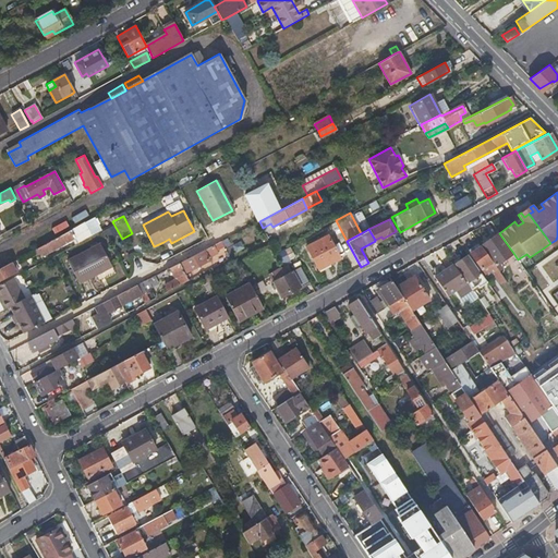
[(74,242),(69,231),(36,249),(41,258),(74,242)]
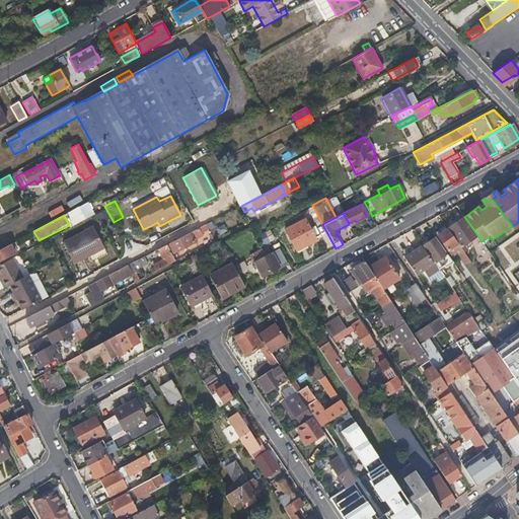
[(315,239),(304,217),(285,228),(295,250),(315,239)]
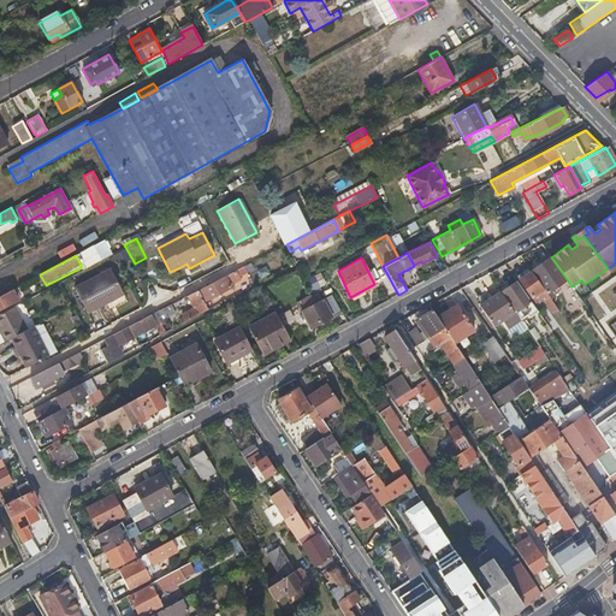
[(551,258),(533,271),(545,288),(549,292),(567,279),(551,258)]
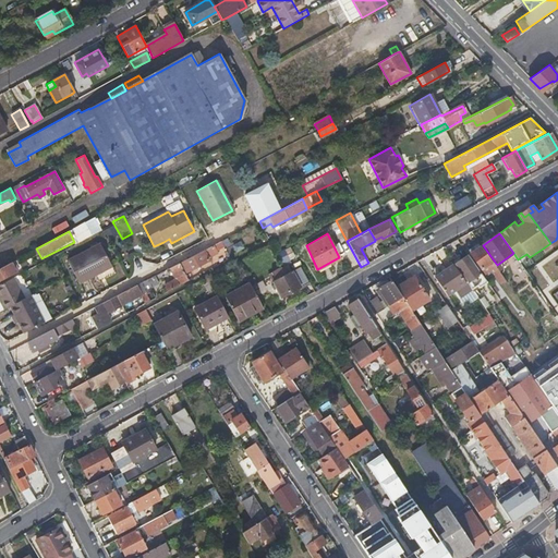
[(223,247),(220,241),(178,263),(180,267),(182,266),(185,273),(208,261),(207,257),(217,253),(217,251),(223,247)]
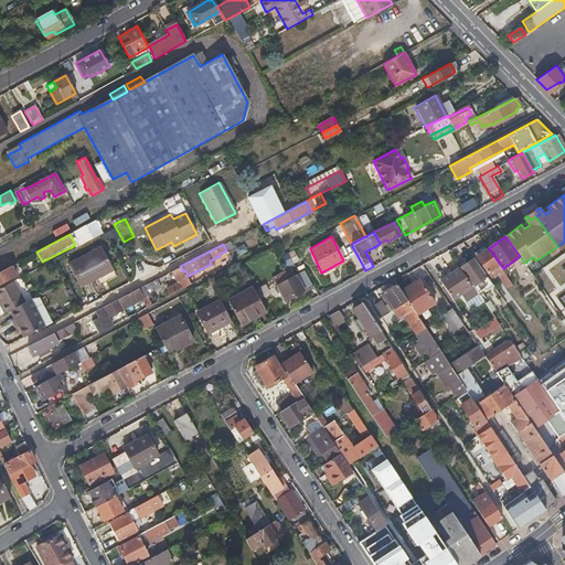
[(68,265),(74,276),(109,258),(103,246),(68,265)]
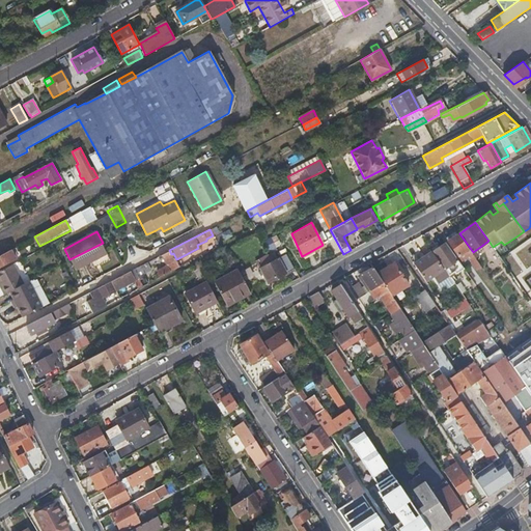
[(477,271),(483,267),(473,252),(470,248),(468,249),(455,231),(447,238),(449,241),(448,242),(462,261),(469,256),(473,262),(471,263),(477,271)]
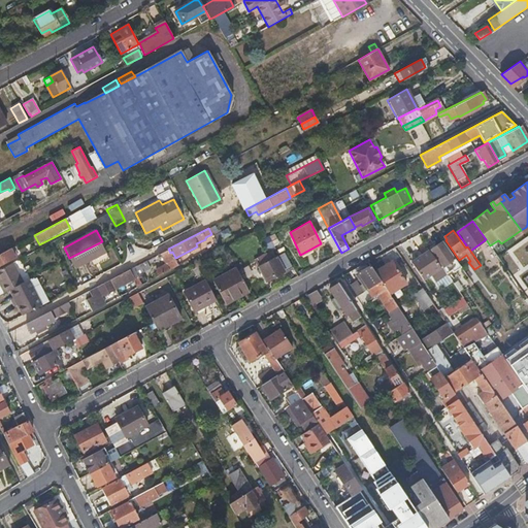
[(521,230),(514,235),(517,239),(523,234),(521,230)]
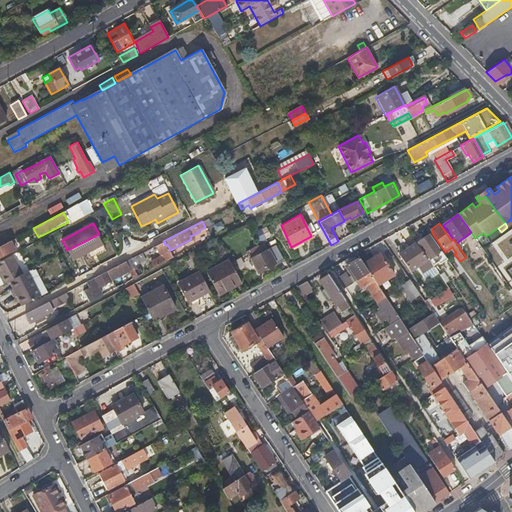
[(260,241),(272,237),(268,227),(256,232),(260,241)]
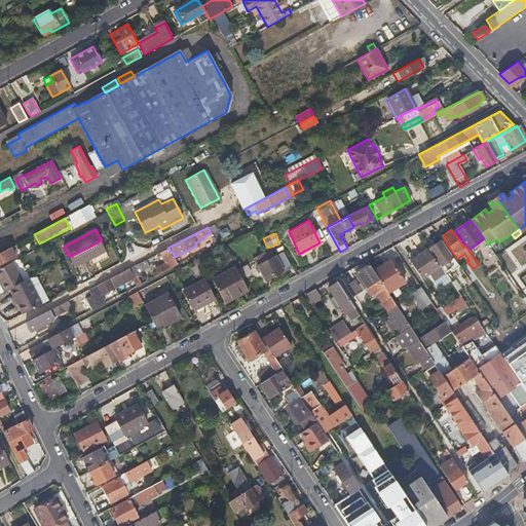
[(459,265),(442,239),(437,243),(433,238),(425,243),(440,265),(445,271),(449,268),(451,271),(459,265)]
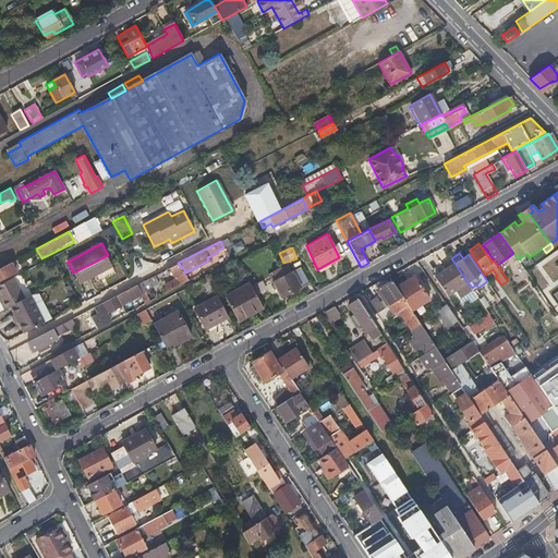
[(518,259),(520,263),(530,257),(526,254),(518,259)]
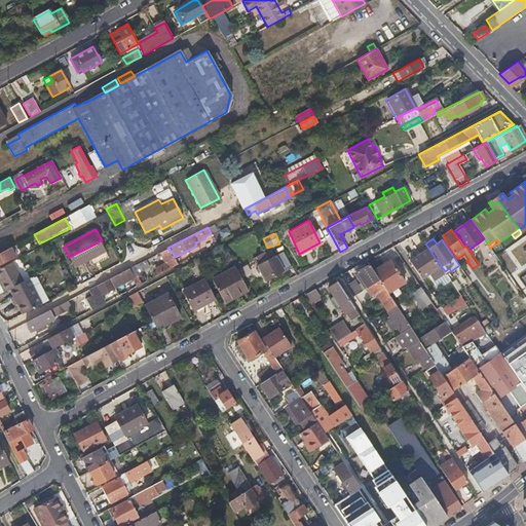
[(102,240),(69,257),(74,267),(106,250),(102,240)]
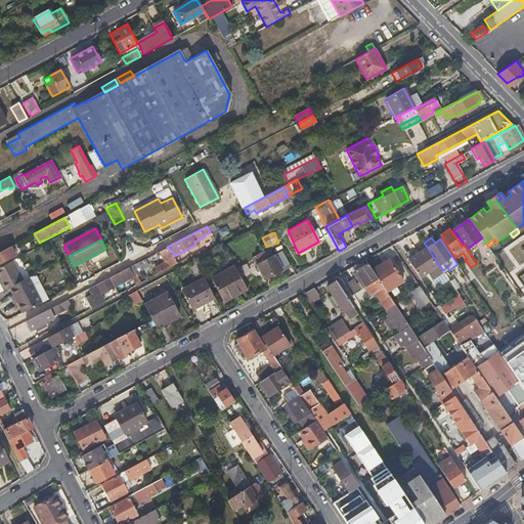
[(12,245),(0,251),(0,263),(17,254),(12,245)]
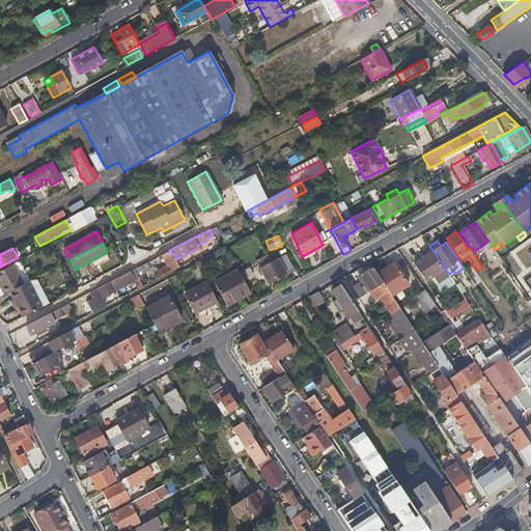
[(159,277),(178,267),(171,254),(169,250),(159,256),(165,267),(156,272),(159,277)]
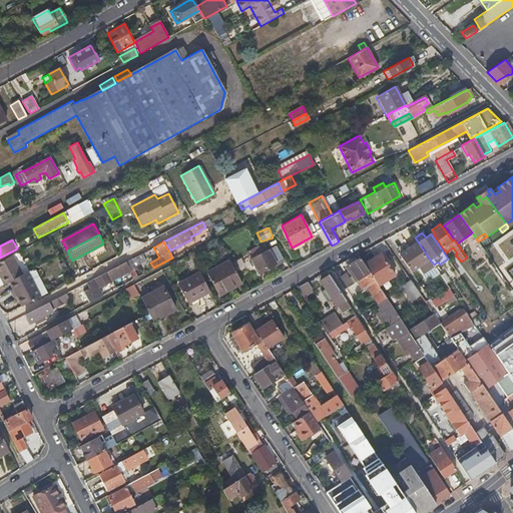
[(265,242),(260,245),(263,251),(268,249),(265,242)]
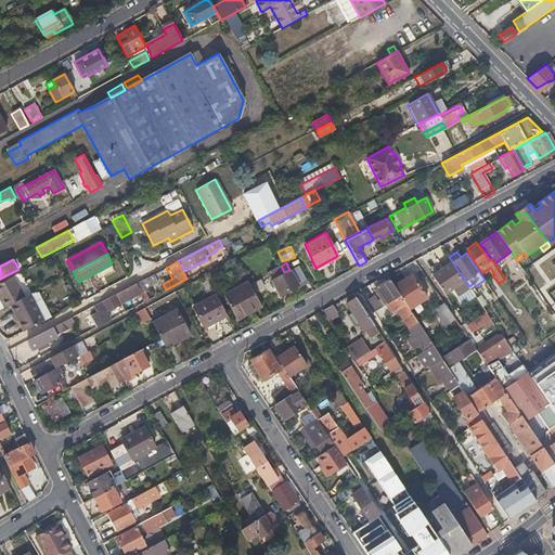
[(464,280),(463,281),(451,263),(433,275),(444,293),(454,287),(460,295),(469,287),(469,286),(464,280)]
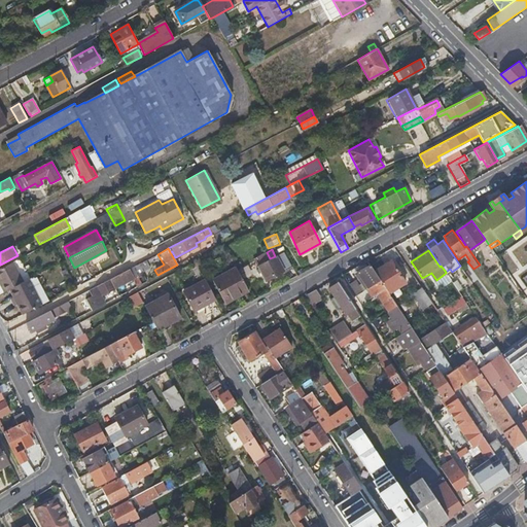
[(267,279),(292,266),(284,251),(275,256),(270,258),(267,252),(258,256),(261,264),(258,265),(267,279)]
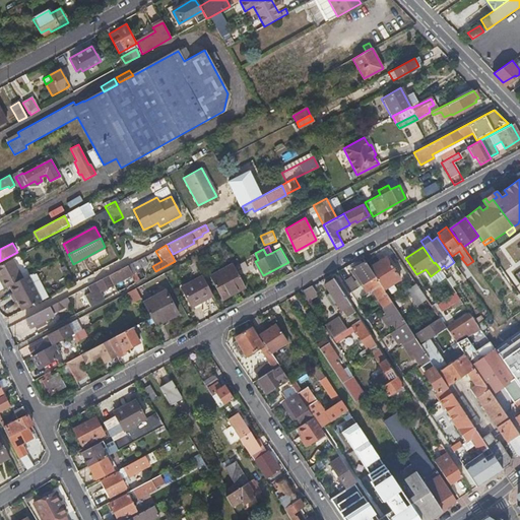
[(385,257),(369,268),(375,276),(384,290),(400,279),(385,257)]
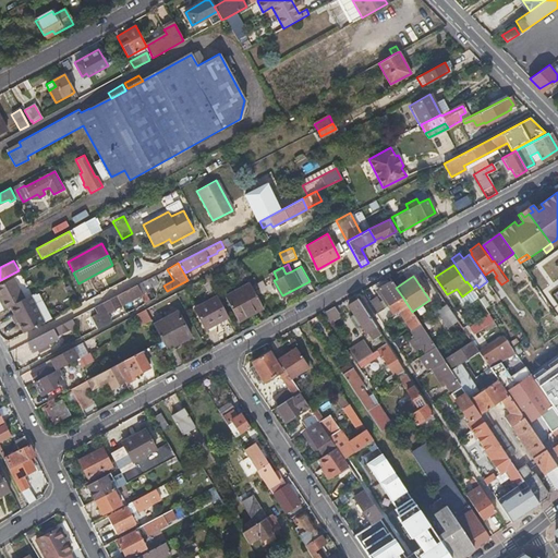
[(12,277),(0,283),(0,302),(3,308),(10,305),(23,299),(12,277)]
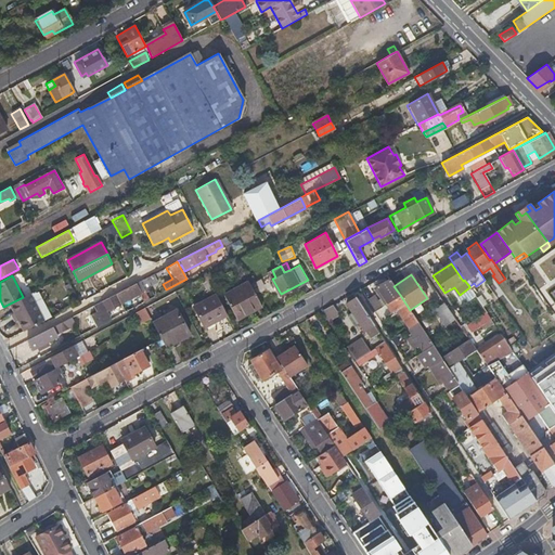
[(252,275),(246,279),(247,282),(252,289),(257,286),(252,275)]
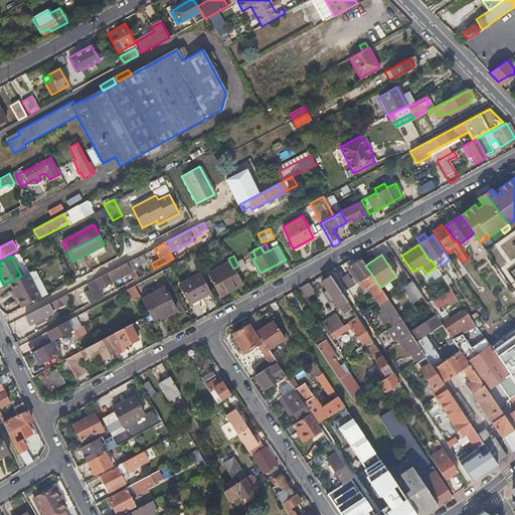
[(142,265),(138,256),(130,261),(134,269),(142,265)]
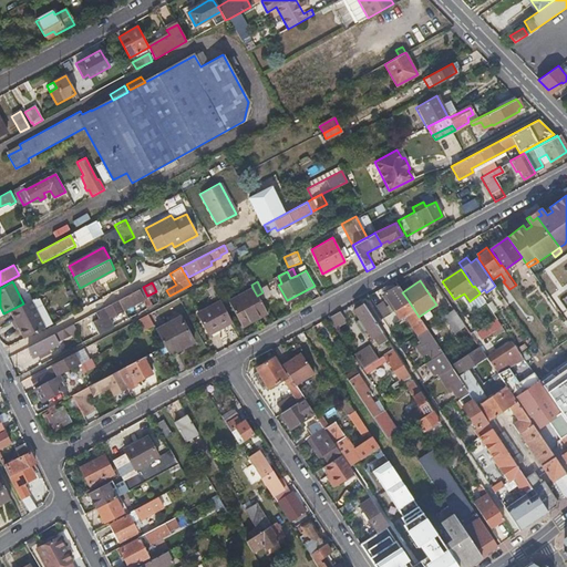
[(402,292),(398,286),(384,295),(389,302),(388,302),(393,311),(397,310),(409,301),(402,292)]
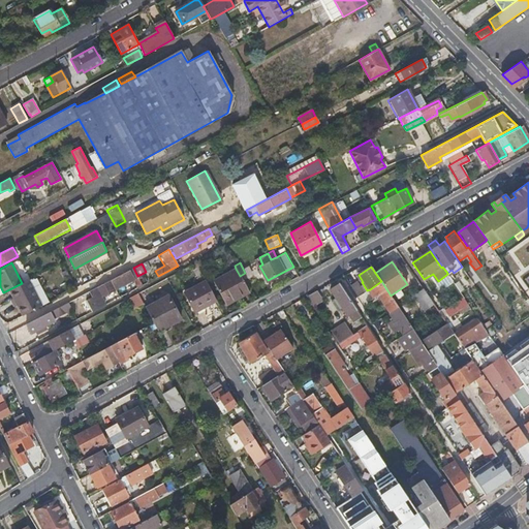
[(131,269),(89,291),(92,298),(85,301),(90,311),(104,303),(101,297),(133,279),(137,287),(146,282),(143,276),(136,279),(131,269)]
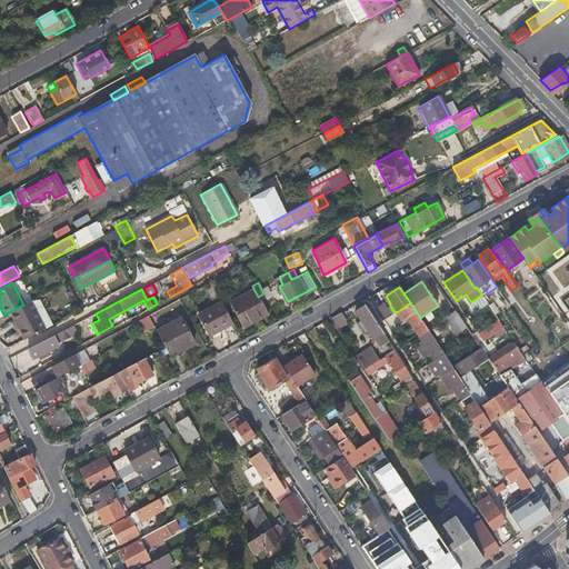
[(242,327),(267,315),(258,297),(253,289),(229,302),(242,327)]
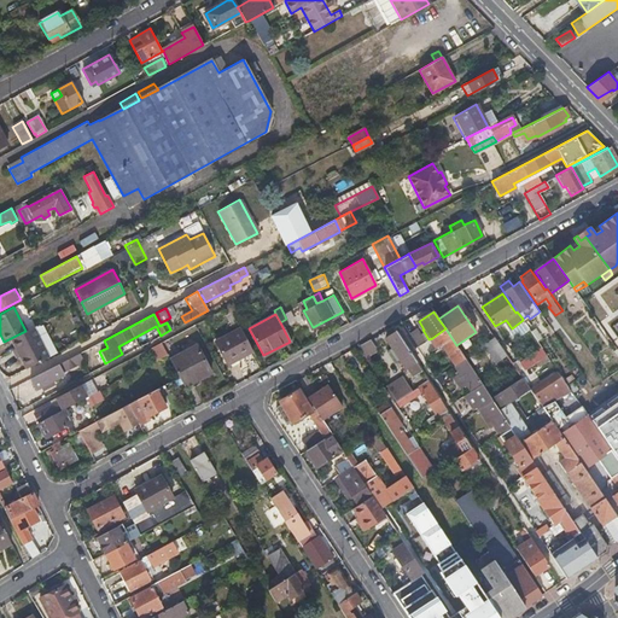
[(551,333),(554,331),(543,316),(541,319),(551,333)]
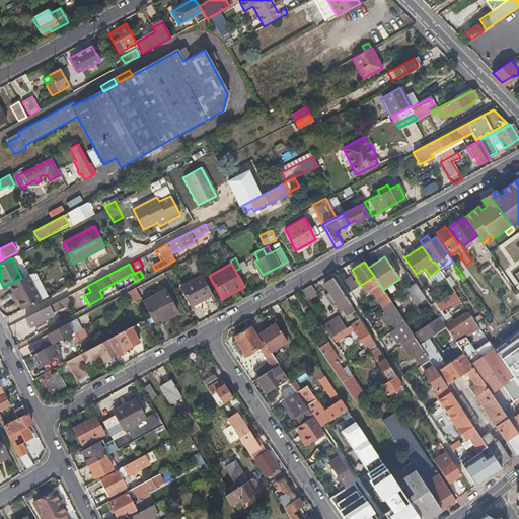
[(9,284),(19,306),(38,297),(26,275),(21,278),(9,284)]
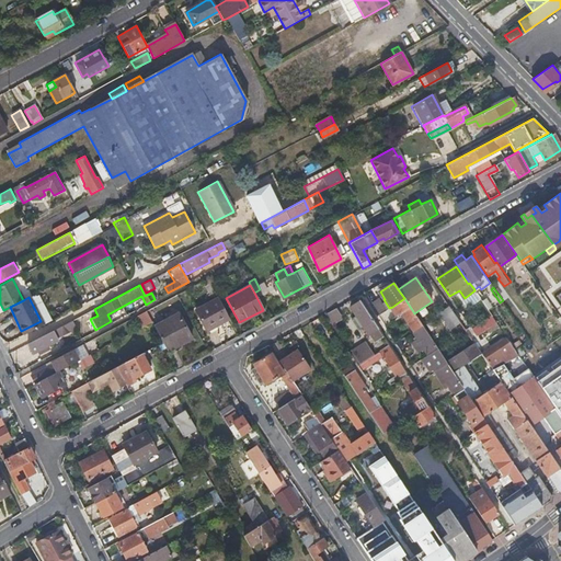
[(206,331),(229,319),(218,297),(195,310),(206,331)]
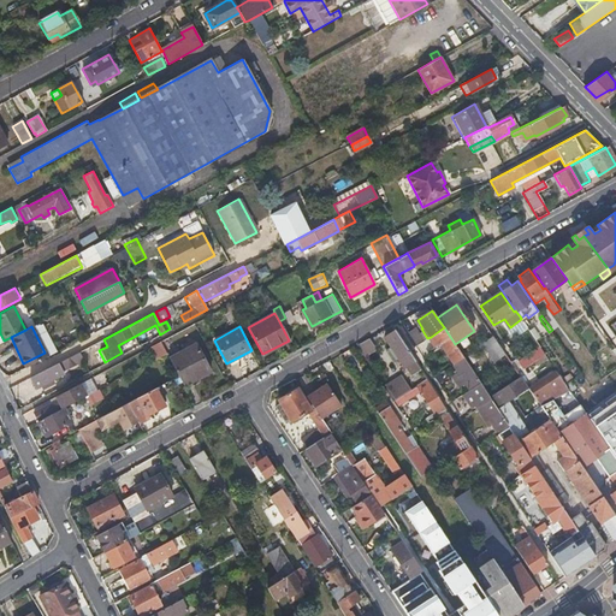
[(454,365),(463,357),(455,344),(444,327),(431,337),(436,344),(440,344),(454,365)]
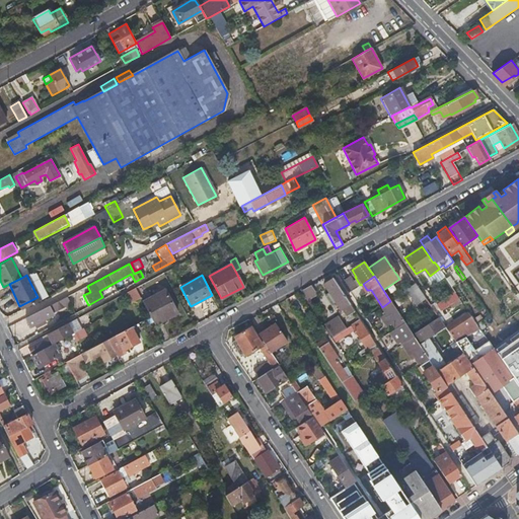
[(354,312),(332,279),(323,285),(340,310),(342,309),(347,316),(354,312)]
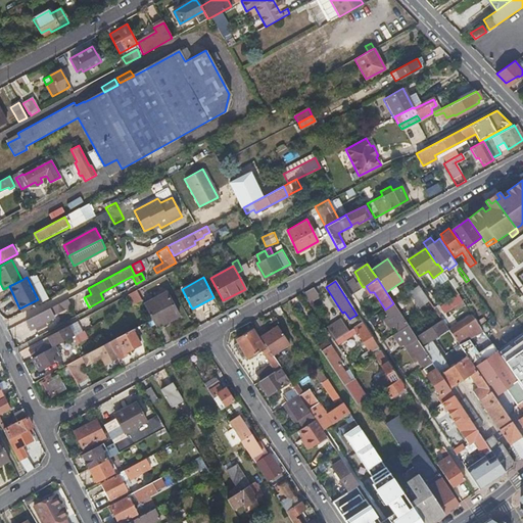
[(346,286),(351,294),(360,289),(354,281),(346,286)]
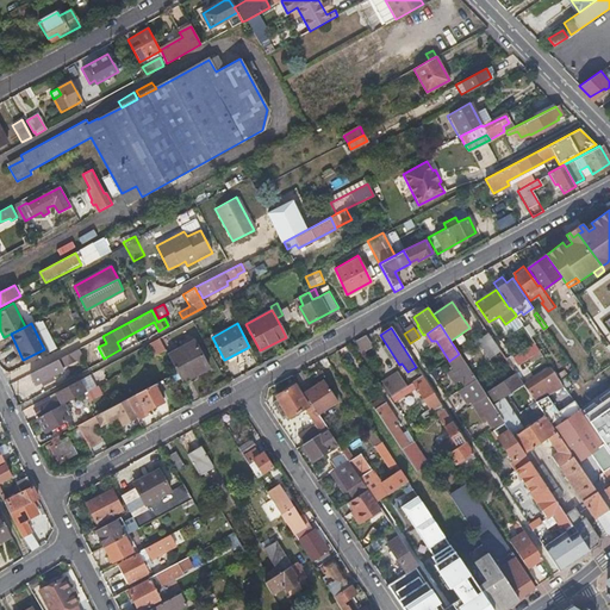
[(500,349),(489,332),(478,340),(490,358),(500,349)]
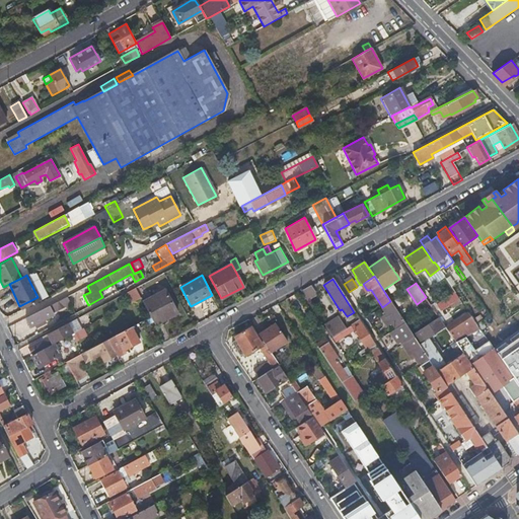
[(315,285),(303,289),(307,300),(319,296),(315,285)]
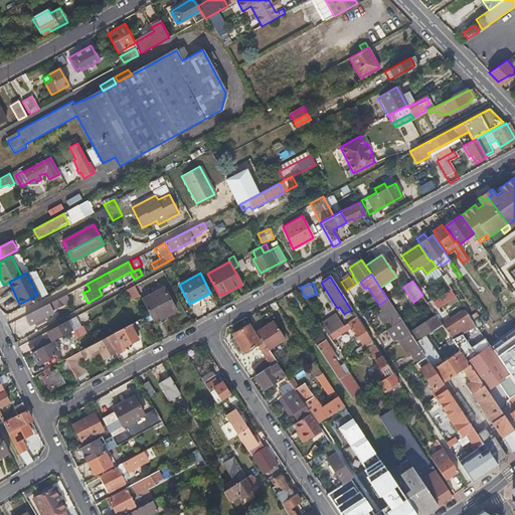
[(125,292),(131,302),(142,295),(135,285),(125,292)]
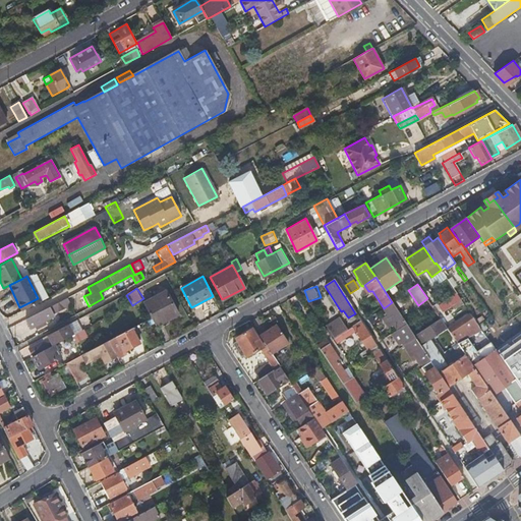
[(151,319),(155,327),(178,314),(166,291),(143,303),(151,319)]
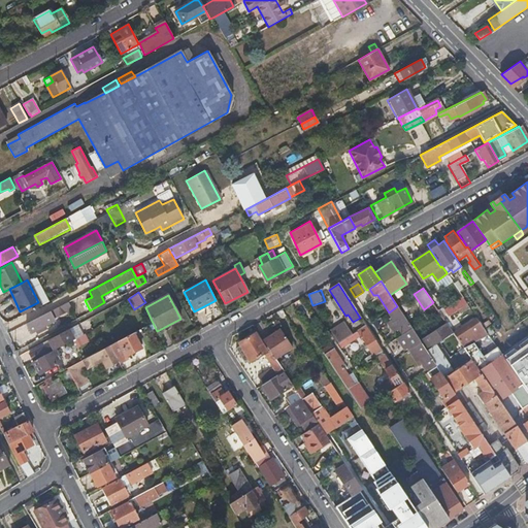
[(38,302),(20,311),(22,316),(40,306),(38,302)]
